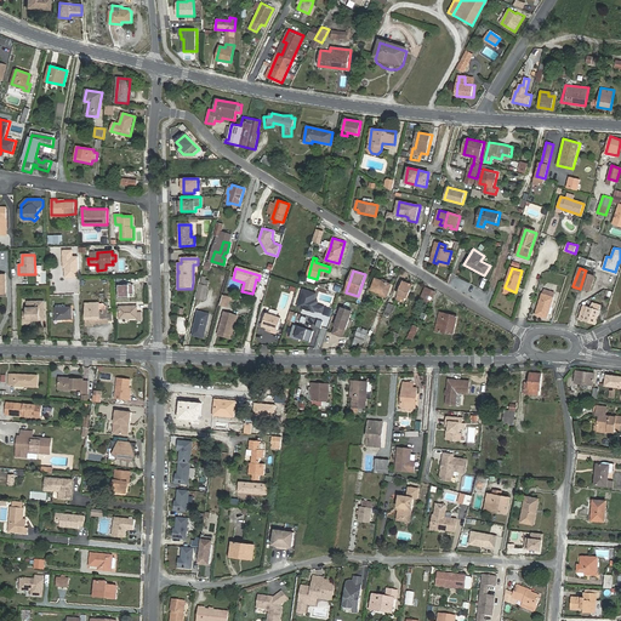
[(585,273),(580,289),(590,291),(596,275),(593,275),(594,273),(592,272),(591,274),(585,273)]
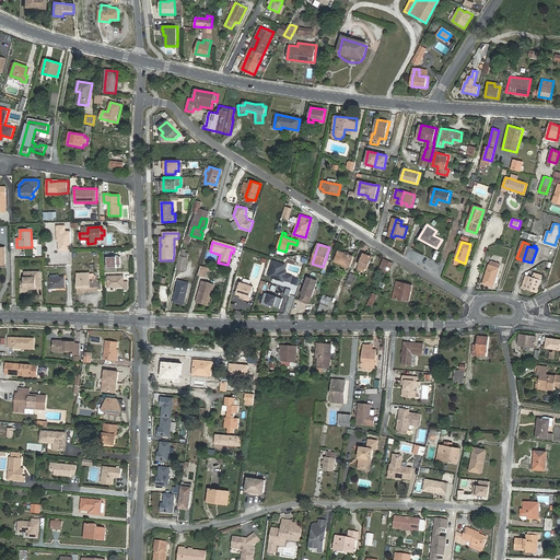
[(349,266),(352,257),(338,252),(335,261),(349,266)]
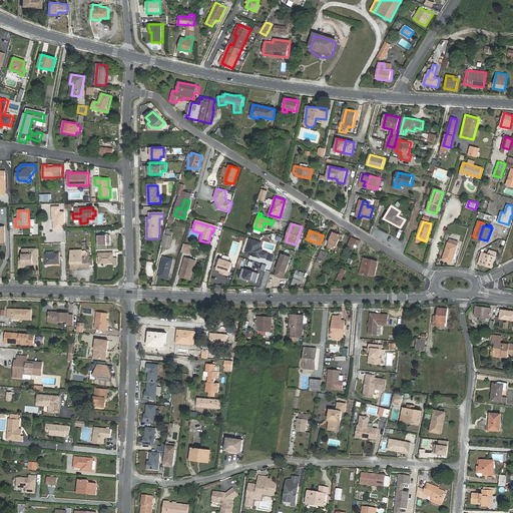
[(172,232),(167,231),(163,245),(167,247),(172,232)]
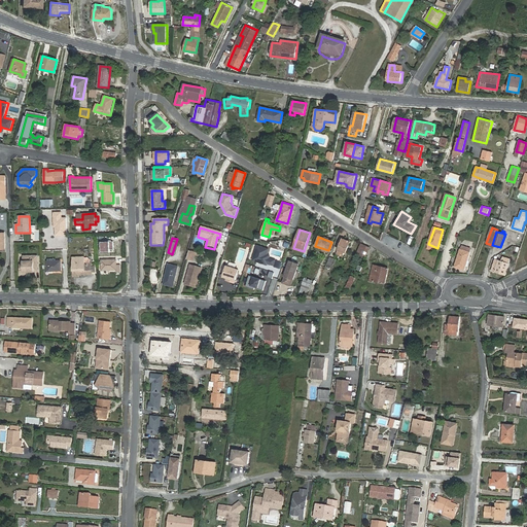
[(345,252),(349,242),(341,239),(337,250),(345,252)]
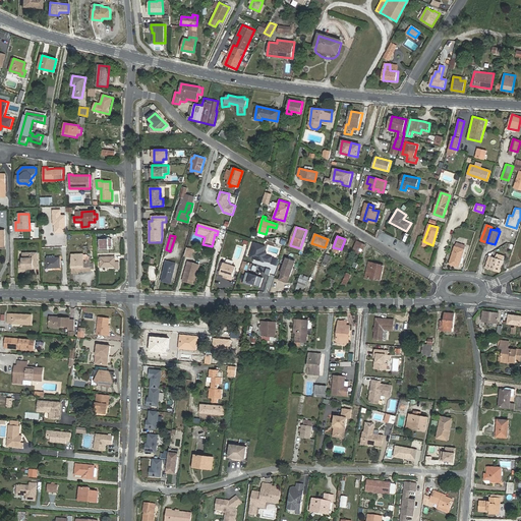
[(361,253),(365,244),(357,241),(353,249),(361,253)]
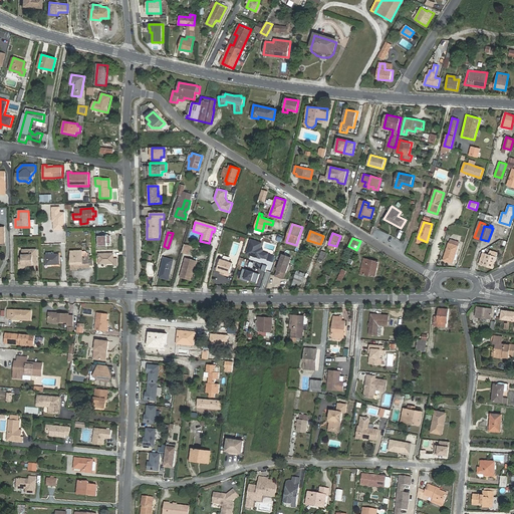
[(260,242),(251,239),(247,253),(262,258),(262,256),(268,258),(270,253),(264,251),(264,249),(261,248),(259,245),(260,242)]
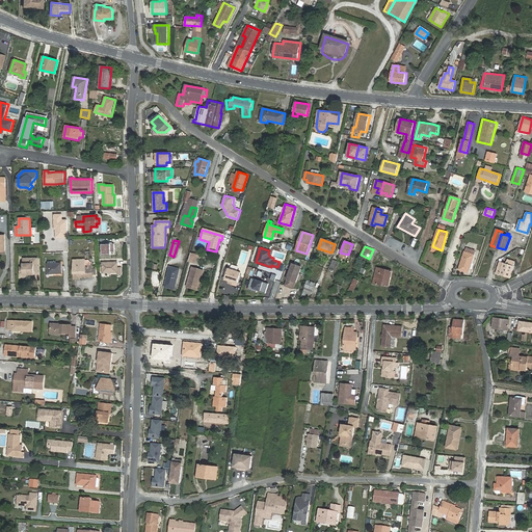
[(466,249),(464,253),(459,270),(469,273),(475,251),(466,249)]
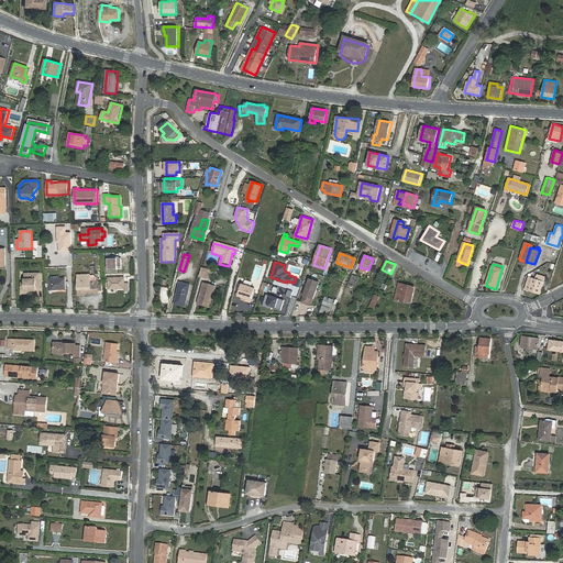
[(200,268),(198,277),(205,279),(206,273),(207,271),(200,268)]
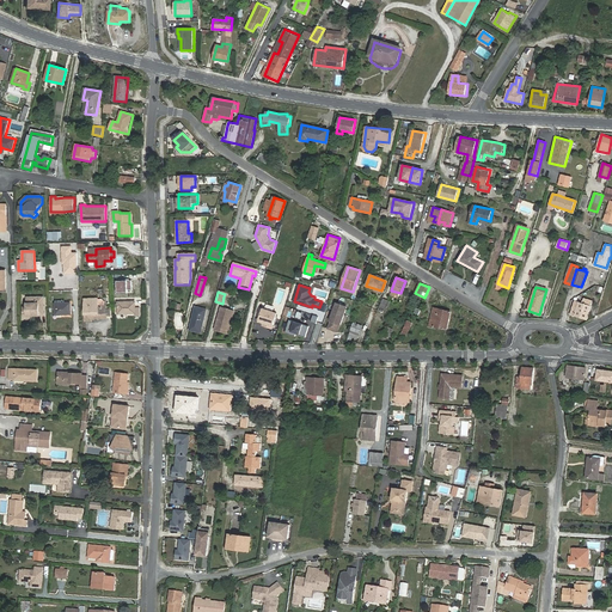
[(40,313),(44,313),(44,297),(28,298),(28,307),(24,307),(24,316),(40,316),(40,313)]
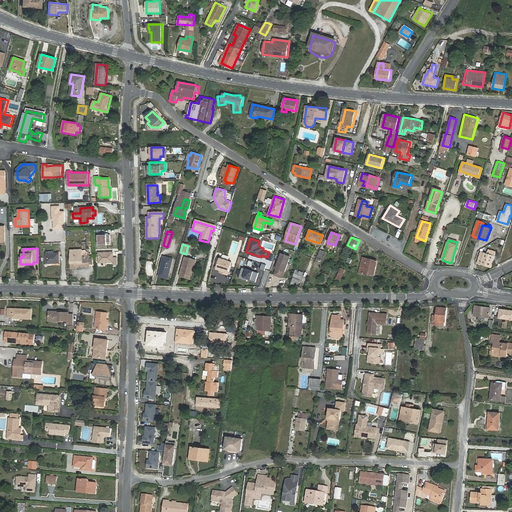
[(90,266),(89,256),(82,256),(82,250),(73,250),(73,254),(71,254),(72,268),(78,268),(78,266),(90,266)]
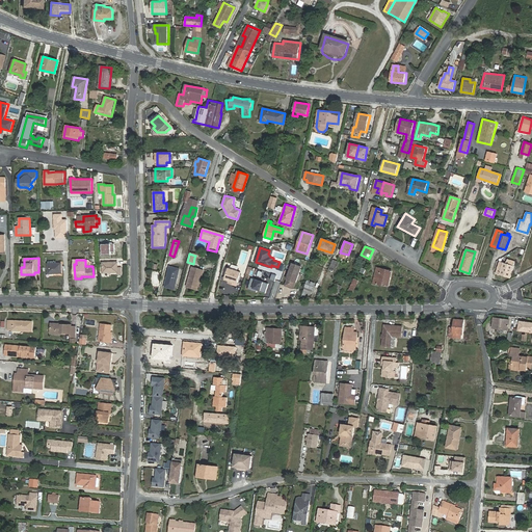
[(506,263),(499,262),(496,274),(510,278),(514,265),(513,265),(514,262),(507,260),(506,263)]
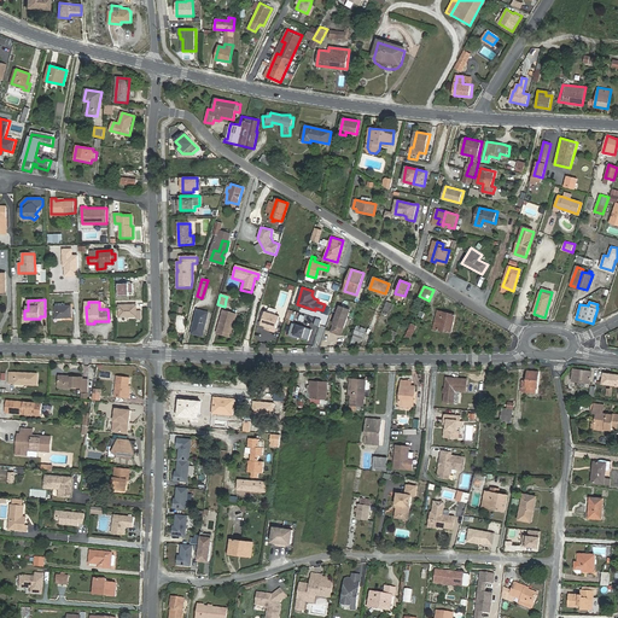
[(71,305),(63,305),(63,303),(57,304),(57,307),(57,318),(71,316),(71,305)]
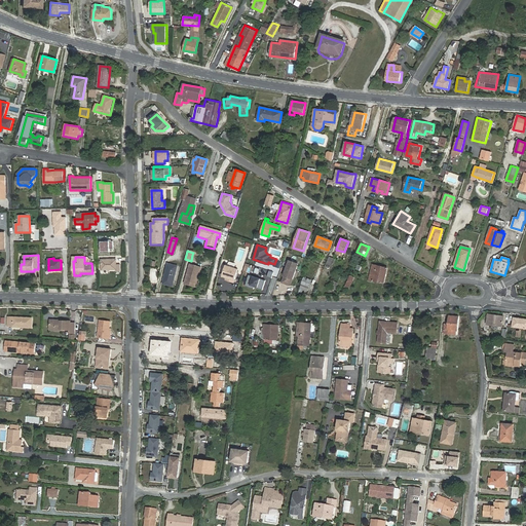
[(116,269),(116,259),(102,260),(102,269),(116,269)]
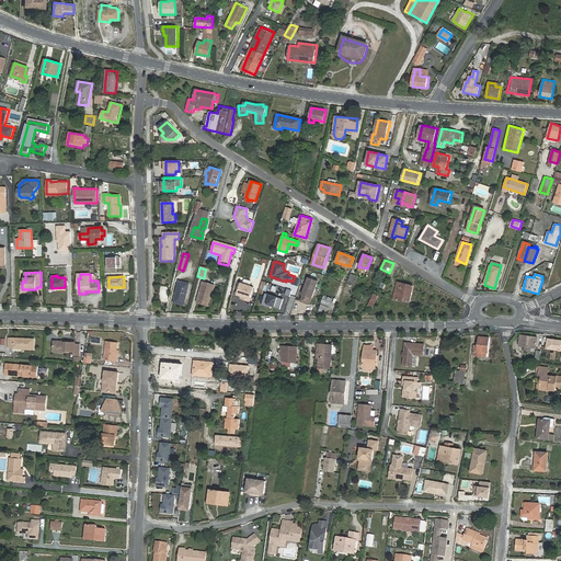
[(319,282),(310,278),(304,295),(305,295),(302,301),(310,305),(313,298),(319,282)]
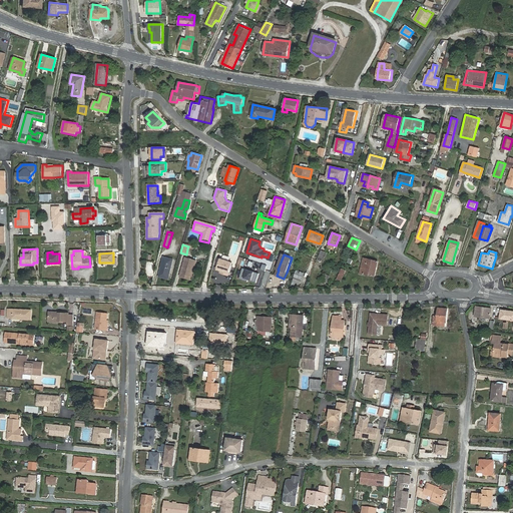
[(160,273),(169,275),(173,260),(164,258),(160,273)]
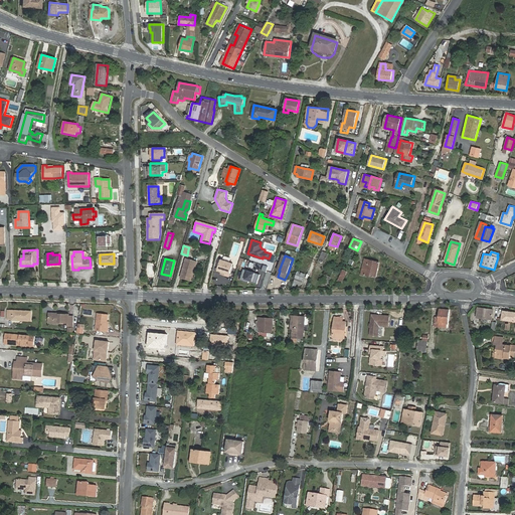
[(190,273),(192,273),(195,262),(184,259),(179,278),(188,281),(190,273)]
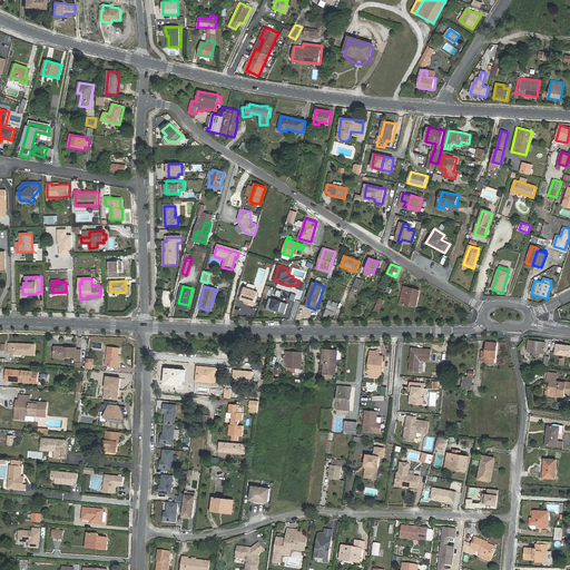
[(402,297),(418,301),(420,291),(404,287),(402,297)]
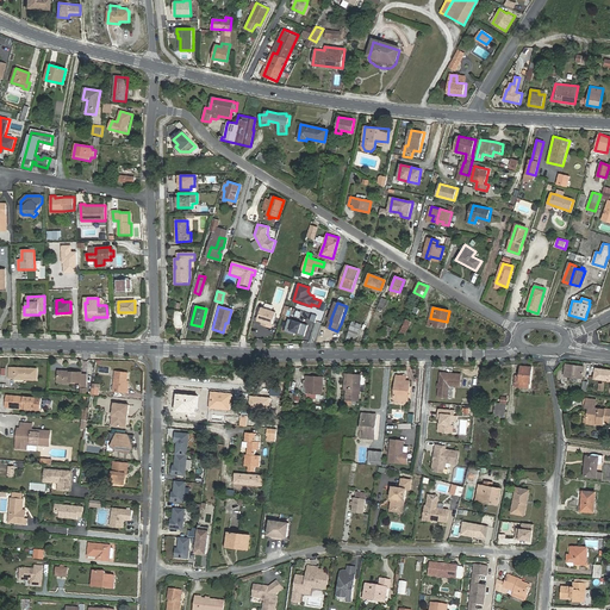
[(267,323),(266,327),(273,328),(278,313),(263,309),(260,321),(263,322),(267,323)]
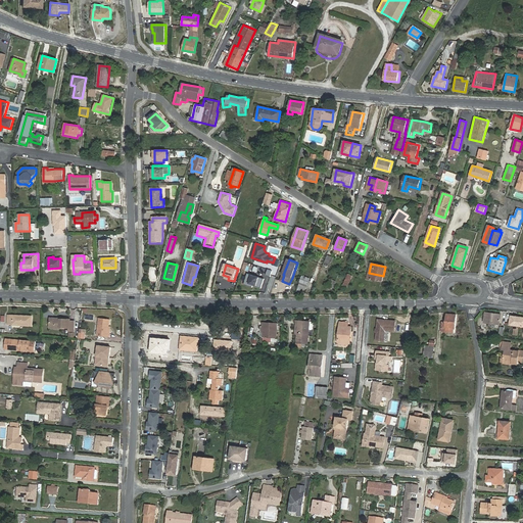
[(266,278),(248,273),(245,284),(253,287),(254,285),(263,287),(266,278)]
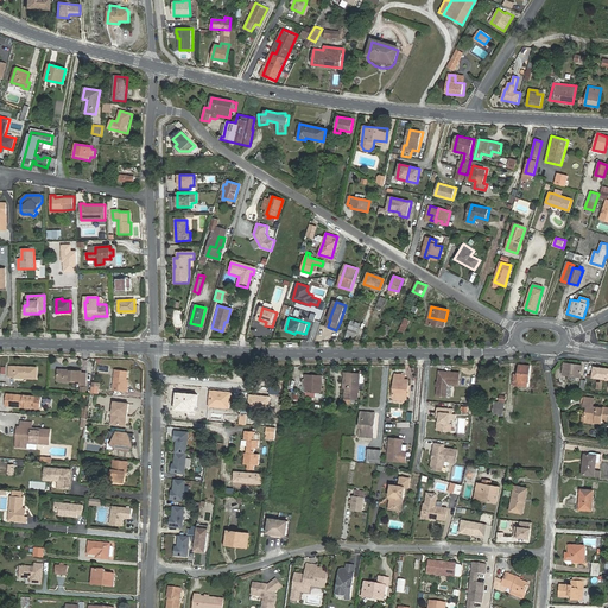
[(444,327),(445,321),(429,317),(428,324),(444,327)]
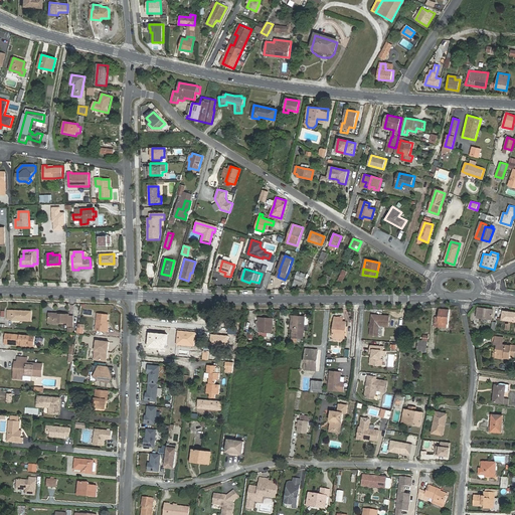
[(492,320),(494,310),(478,308),(477,318),(492,320)]
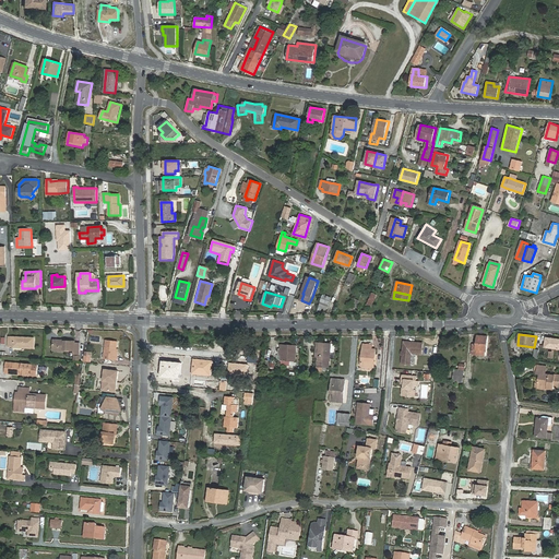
[(477,345),(473,344),(473,352),(476,352),(476,354),(485,355),(485,352),(486,352),(488,336),(477,335),(477,345)]
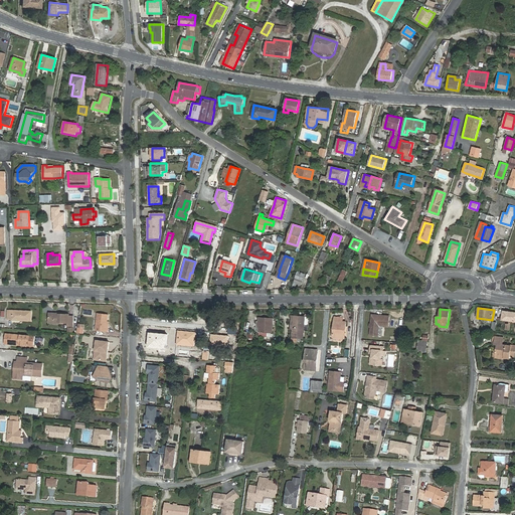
[(8,319),(12,319),(12,320),(31,321),(31,311),(8,310),(8,319)]
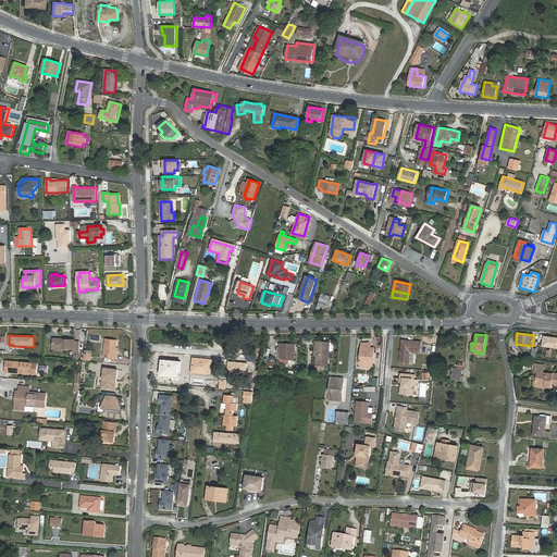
[(556,347),(556,336),(545,335),(543,346),(556,347)]
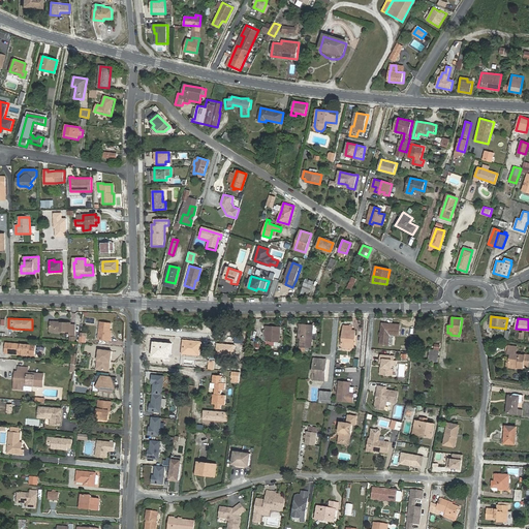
[(71,322),(52,321),(51,332),(70,333),(70,336),(74,336),(75,324),(71,324),(71,322)]
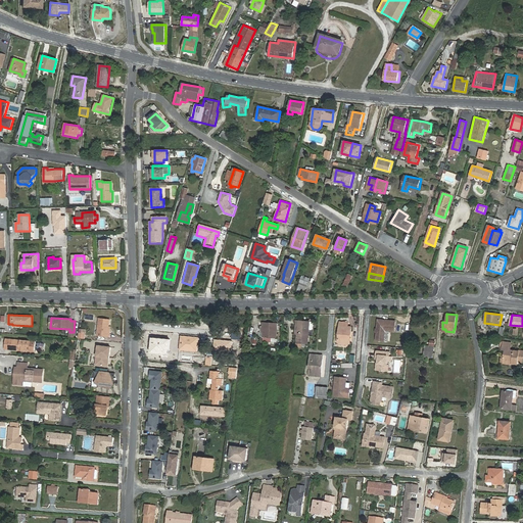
[(99,319),(97,335),(109,336),(110,332),(108,332),(109,320),(99,319)]
